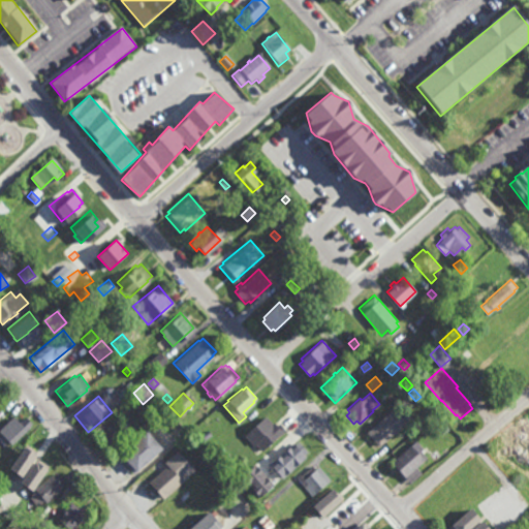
[(407,419),(407,421),(378,446),(366,432),(394,407),(395,408),(399,405),(409,417),(407,419)]
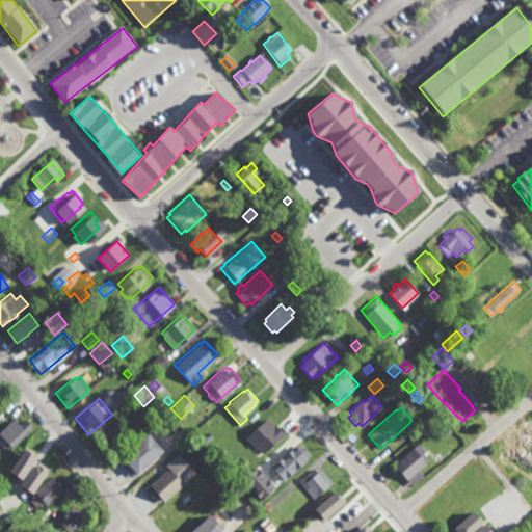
[(17,424),(21,419),(23,421),(25,420),(31,426),(10,447),(0,435),(0,429),(4,425),(1,423),(8,416),(17,424)]
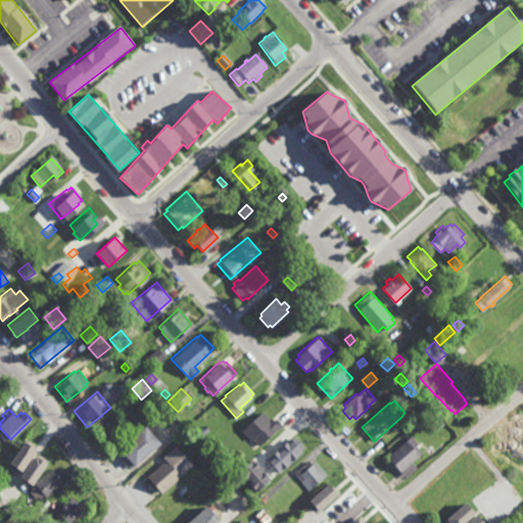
[(273,421),(276,418),(282,425),(258,445),(251,437),(249,439),(240,430),(262,411),(268,418),(269,417),(273,421)]
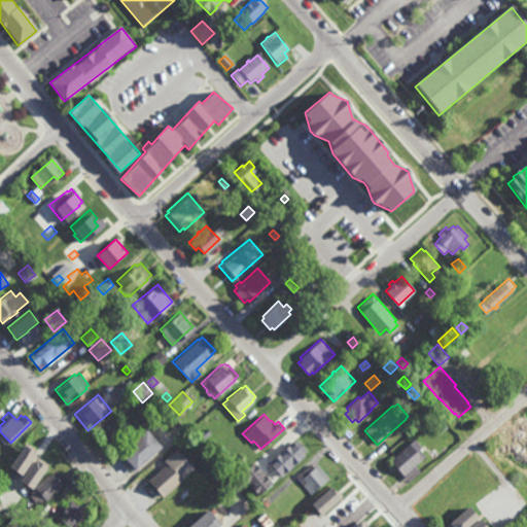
[(125,420),(128,417),(135,425),(127,433),(112,448),(111,447),(108,450),(98,438),(101,435),(100,434),(114,420),(115,421),(120,417),(125,420)]
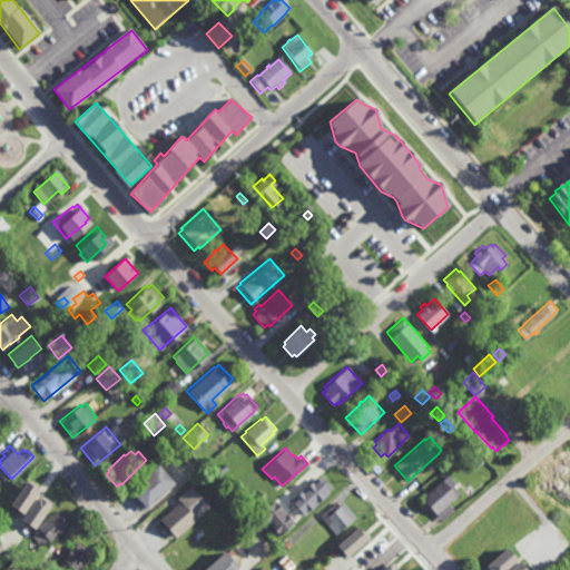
[(474,469),(468,461),(477,453),(483,462),(474,469)]
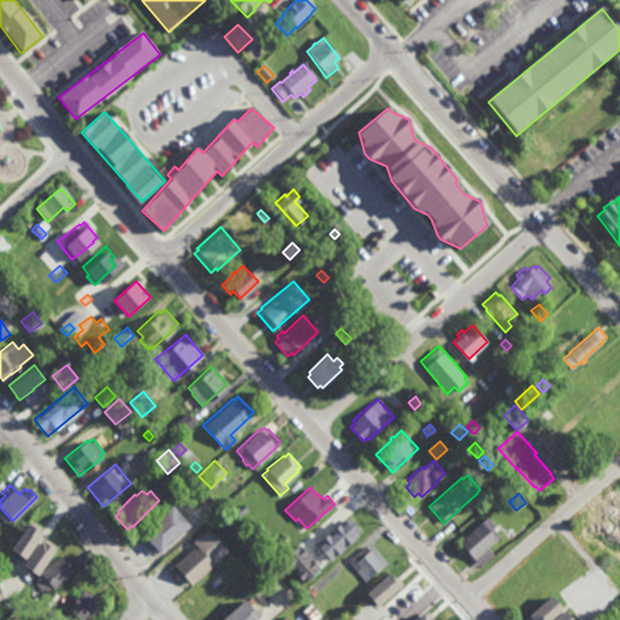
[(154,549),(153,546),(149,549),(142,539),(147,535),(143,532),(162,515),(161,515),(174,503),(189,520),(154,549)]
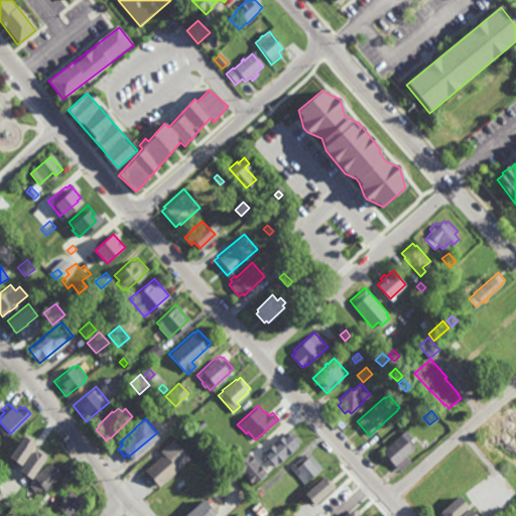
[(515,442),(504,430),(515,420),(515,442)]
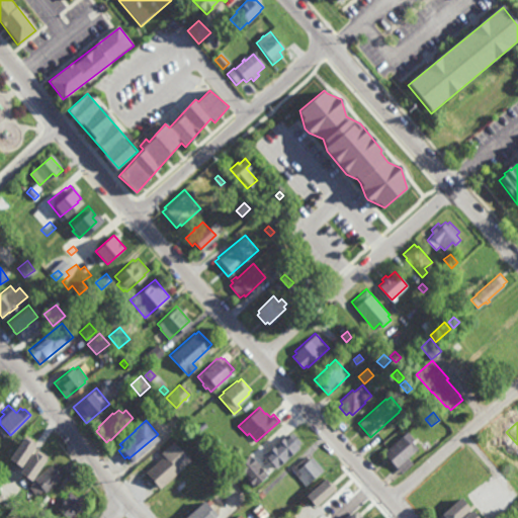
[(414,439),(412,441),(418,448),(415,450),(415,451),(408,457),(413,463),(401,473),(382,452),(397,440),(396,439),(398,437),(398,438),(402,435),(403,436),(408,431),(414,439)]
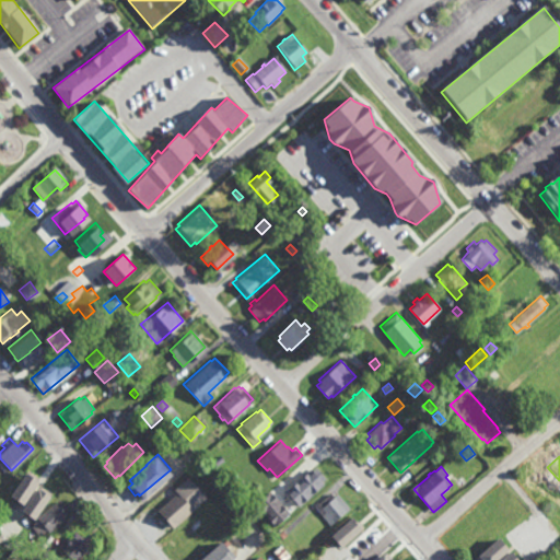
[(325,478),(321,481),(323,483),(299,505),(284,490),(308,468),(311,470),(315,467),(325,478)]
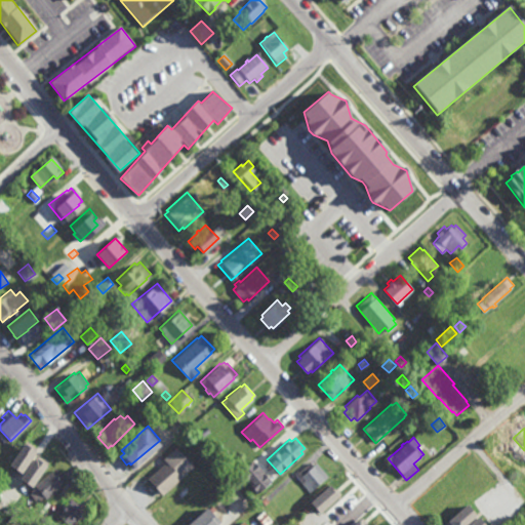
[(23,474),(38,448),(25,441),(10,467),(23,474)]
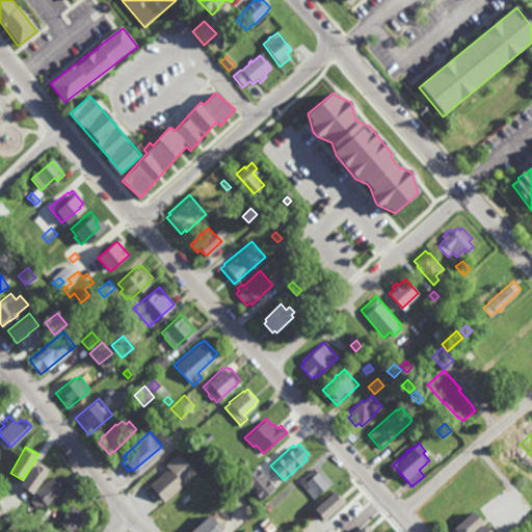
[(530,469),(515,481),(497,459),(498,458),(495,454),(503,448),(506,451),(511,447),(530,469)]
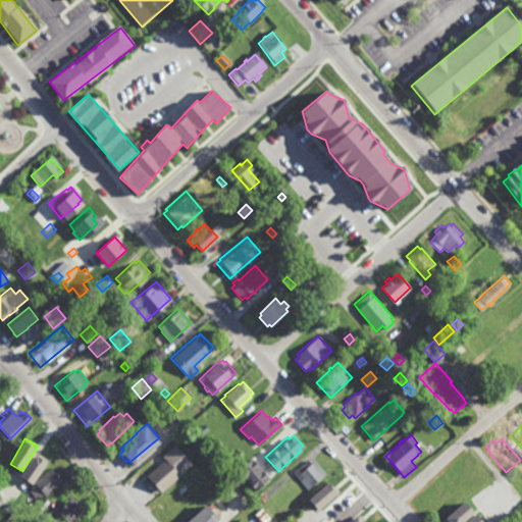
[(161,492),(146,476),(163,461),(161,458),(178,442),(196,461),(161,492)]
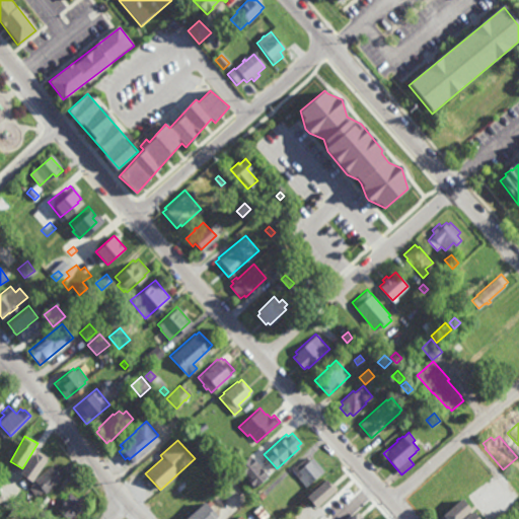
[(48,457),(34,450),(20,474),(33,483),(48,457)]
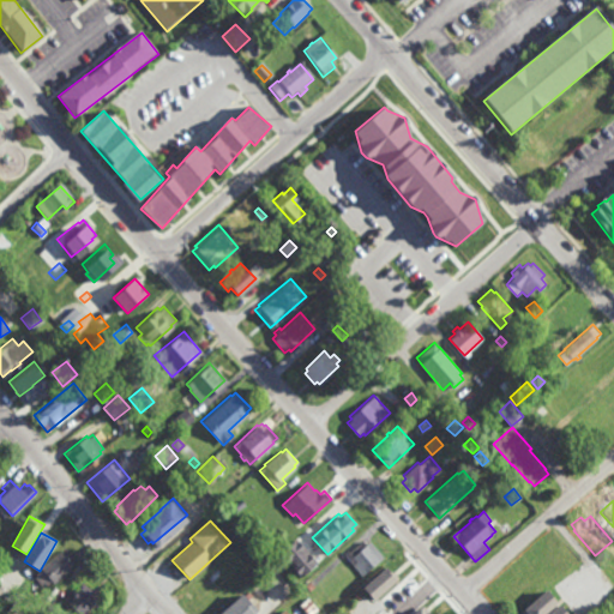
[(239,564),(224,549),(238,536),(252,552),(239,564)]
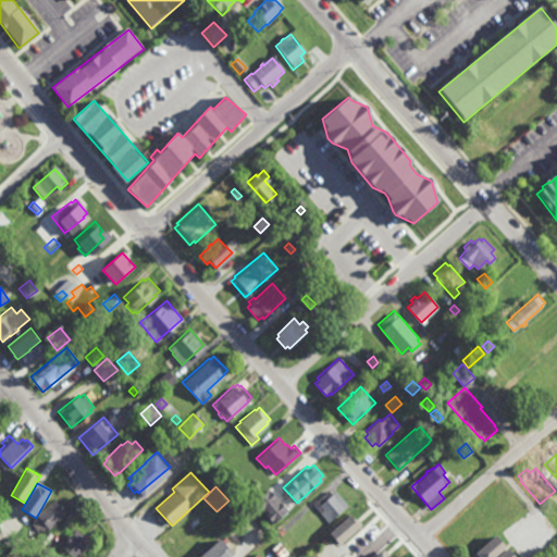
[(273,523),(287,511),(268,490),(254,502),(273,523)]
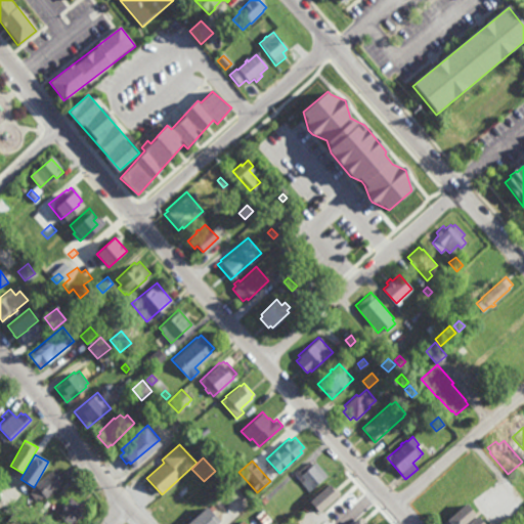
[(312,465),(315,462),(326,476),(309,491),(293,473),(296,470),(297,471),(309,461),(312,465)]
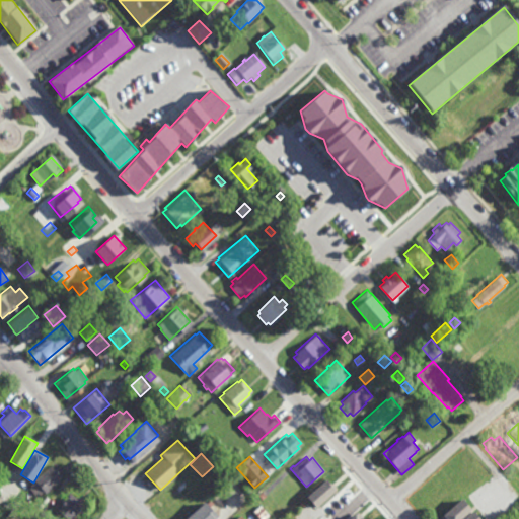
[(231,467),(228,463),(233,458),(237,462),(231,467)]
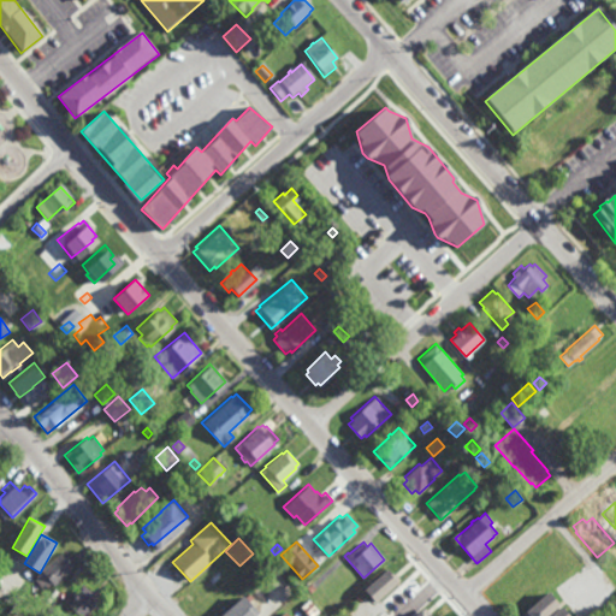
[(76,563),(71,568),(72,569),(52,586),(49,582),(45,586),(35,574),(40,570),(39,569),(59,552),(60,555),(65,551),(76,563)]
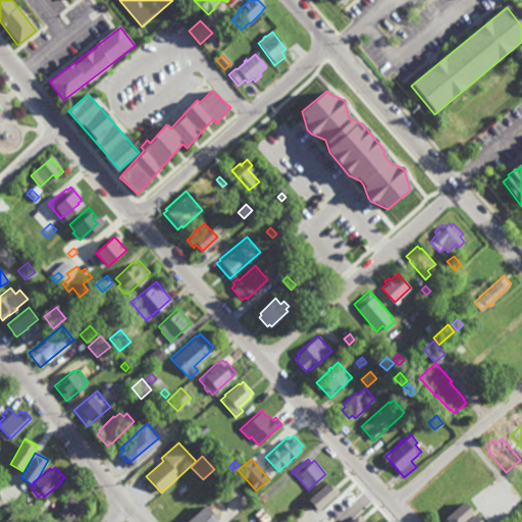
[(480,484),(474,478),(481,472),(487,478),(480,484)]
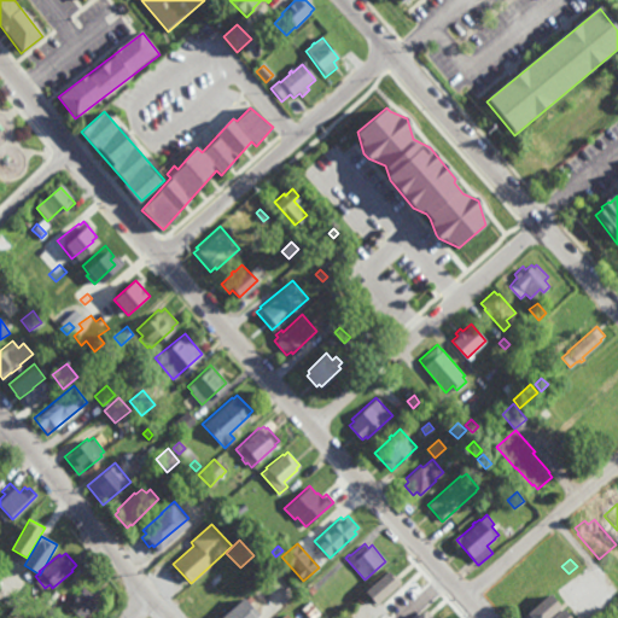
[(598,578),(588,566),(596,559),(606,571),(598,578)]
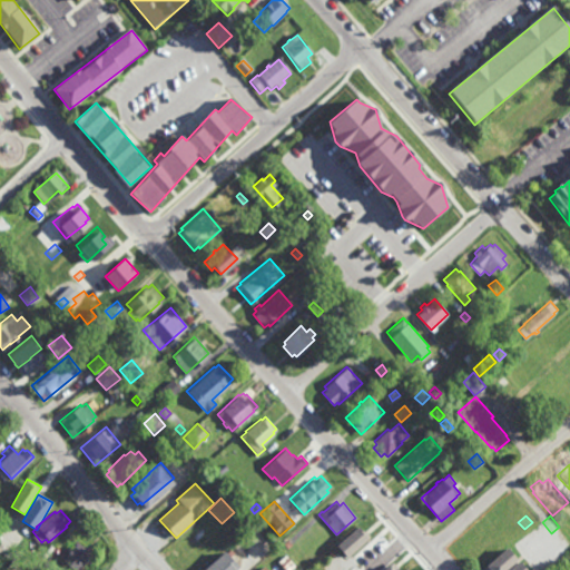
[(366,526),(369,523),(373,529),(372,531),(379,538),(349,564),(335,549),(364,522),(366,526)]
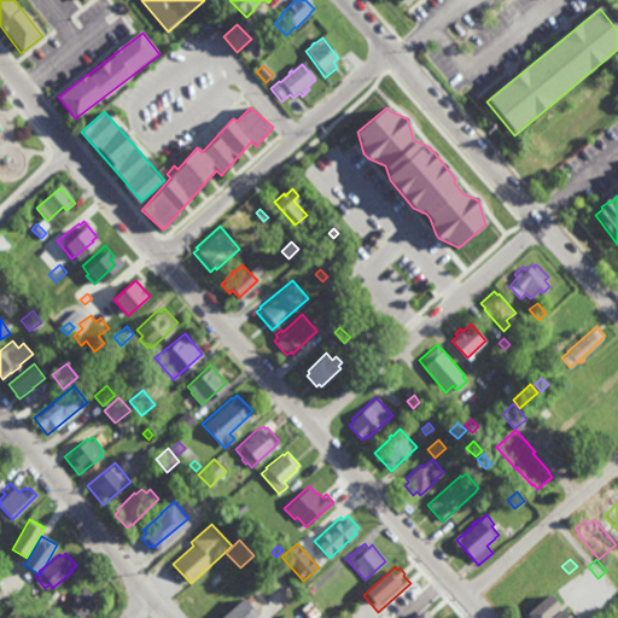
[(227,602),(223,599),(209,611),(192,592),(217,571),(237,595),(227,602)]
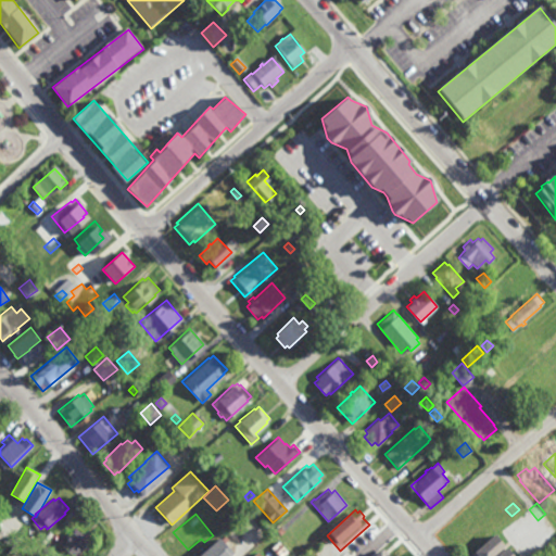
[(495,527),(490,520),(495,515),(501,522),(495,527)]
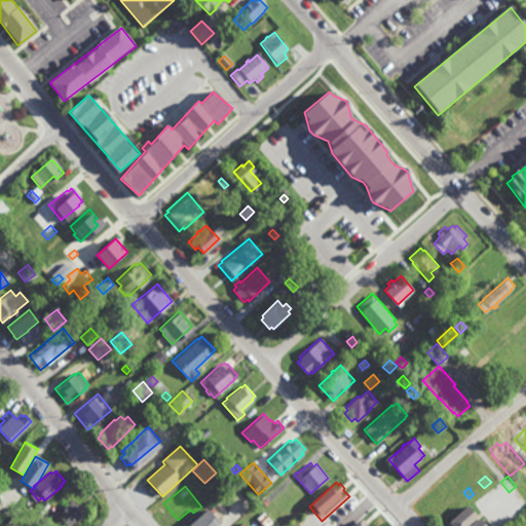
[(77,505),(79,502),(88,512),(82,520),(79,518),(71,525),(61,525),(58,523),(60,520),(59,520),(63,516),(58,512),(69,498),(77,505)]
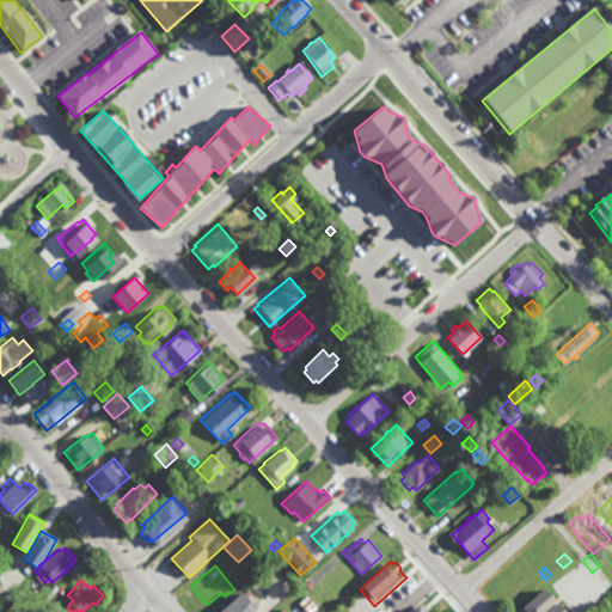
[(543,611),(522,611),(521,610),(548,587),(558,600),(543,611)]
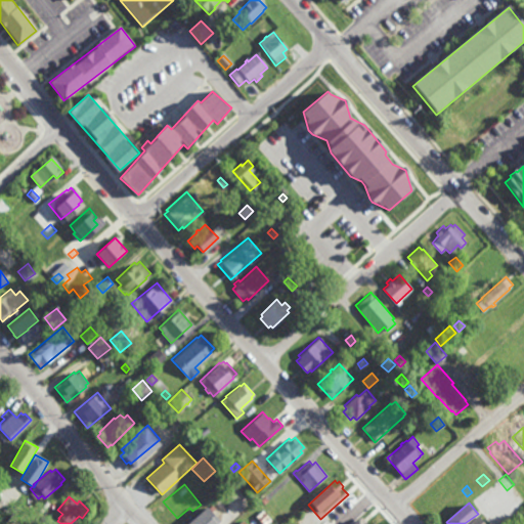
[(185,523),(205,506),(219,521),(216,523),(185,523)]
